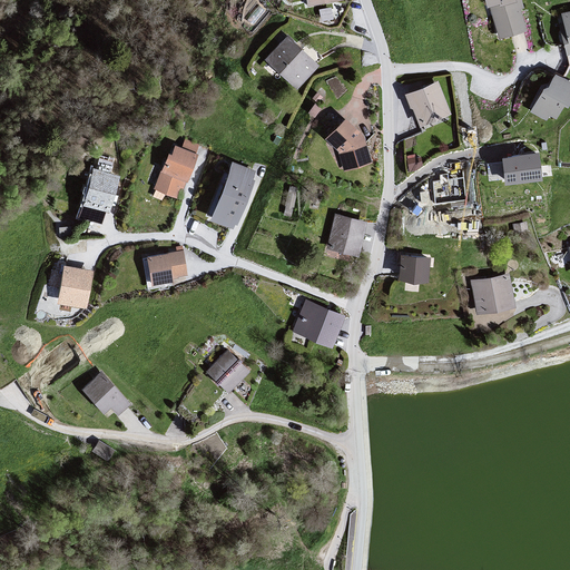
[(518,0),(485,0),(500,40),(528,32),(518,0)]
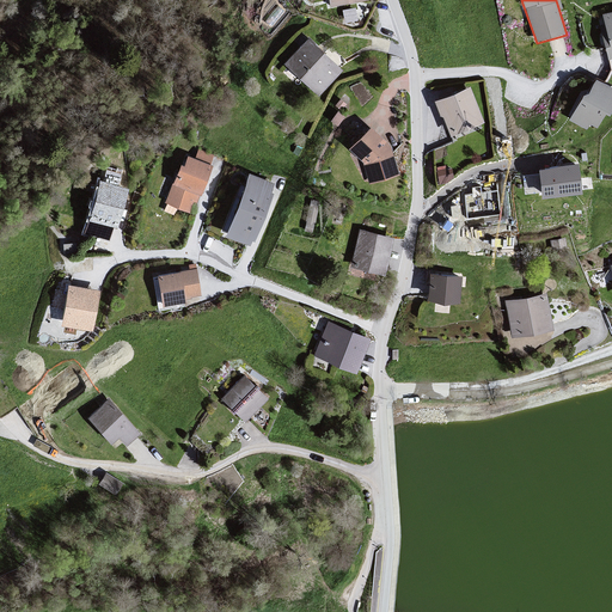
[(340,68),(308,41),(287,65),(319,97),(340,68)]
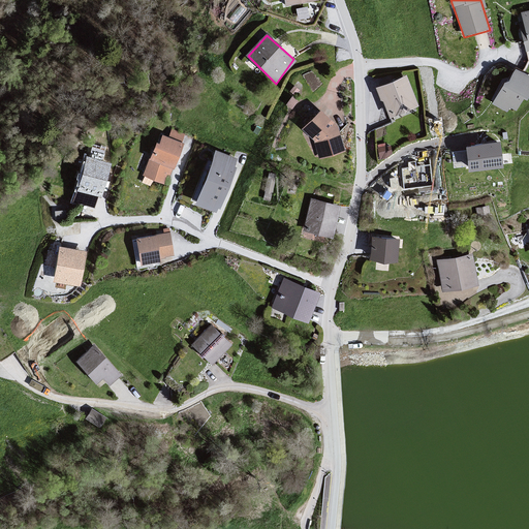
[(528,76),(512,67),(491,103),(514,117),(523,97),(528,99),(528,98),(528,76)]
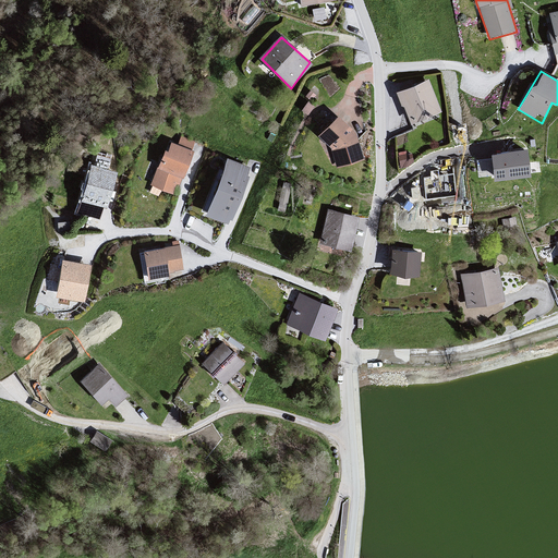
[(426,80),(396,93),(409,125),(440,112),(426,80)]
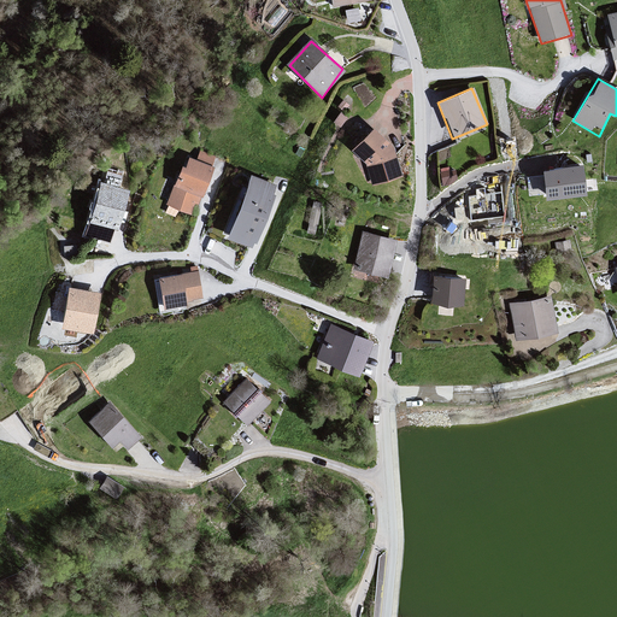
[(374,128),(352,150),(366,165),(372,186),(400,175),(395,147),(374,128)]
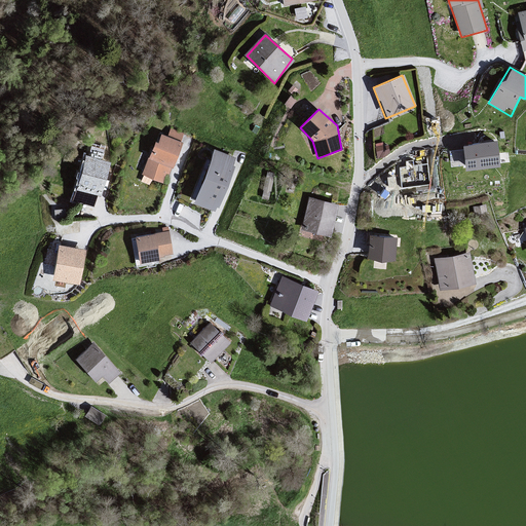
[(181,141),(184,133),(171,127),(167,136),(181,141)]
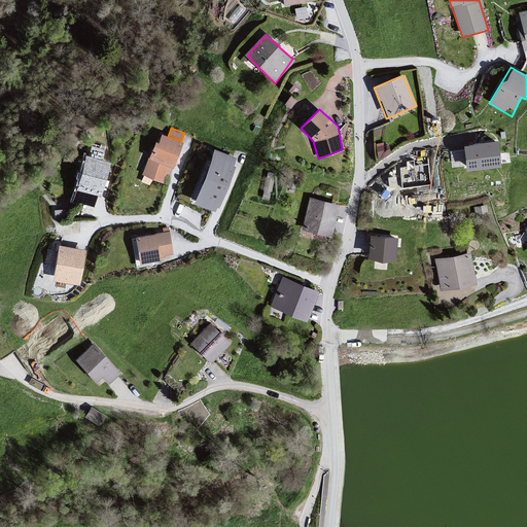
[(184,143),(163,135),(159,143),(156,142),(149,159),(149,157),(148,160),(172,169),(174,169),(184,143)]
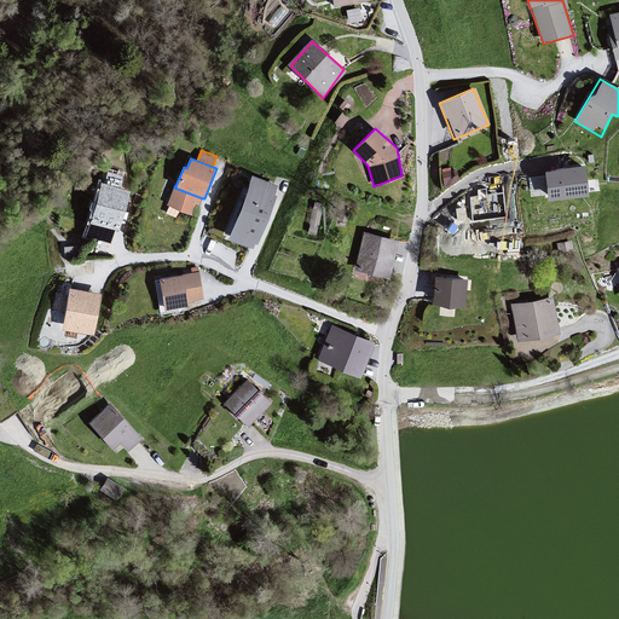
[(588,195),(584,166),(543,171),(547,200),(588,195)]
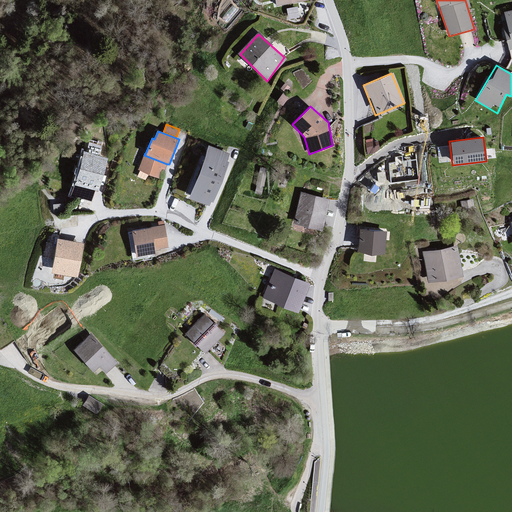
[(101,151),(102,141),(87,139),(86,149),(101,151)]
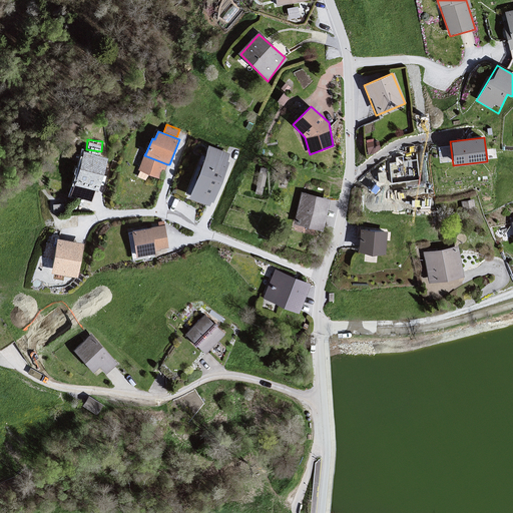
[(218,195),(230,153),(209,145),(188,197),(212,208),(218,195)]
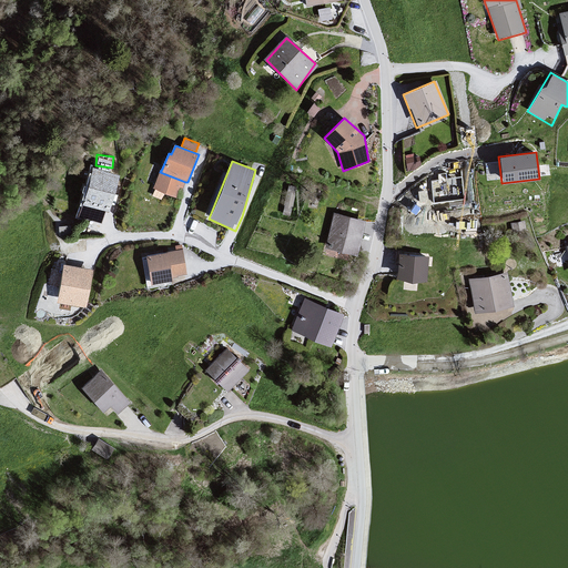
[(120,175),(92,168),(75,219),(103,227),(120,175)]
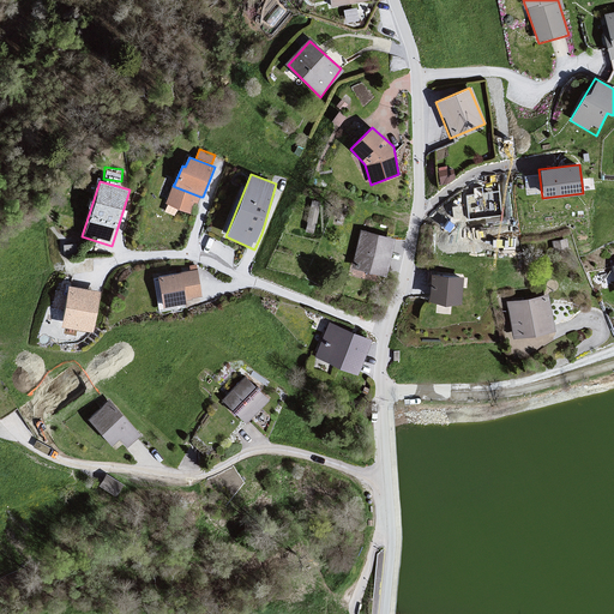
[(173,186),(166,204),(191,215),(194,203),(198,204),(200,197),(173,186)]
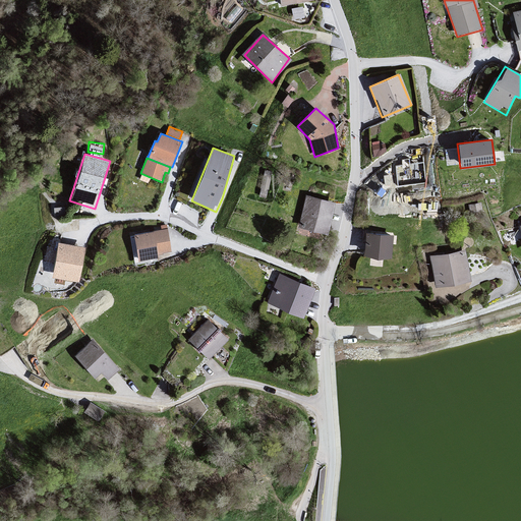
[(335,203),(307,195),(298,229),(329,235),(335,203)]
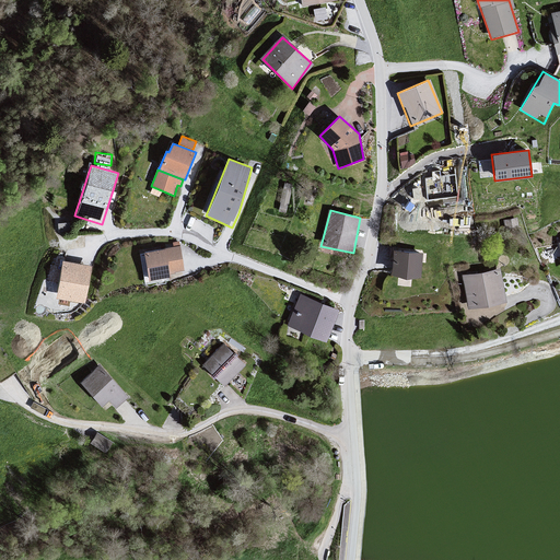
[(177,247),(142,254),(147,283),(183,275),(177,247)]
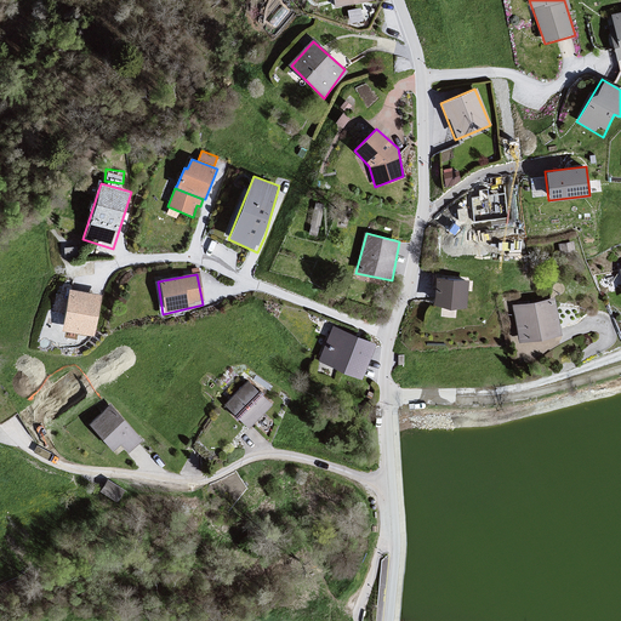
[(471,280),(434,277),(434,306),(469,309),(471,280)]
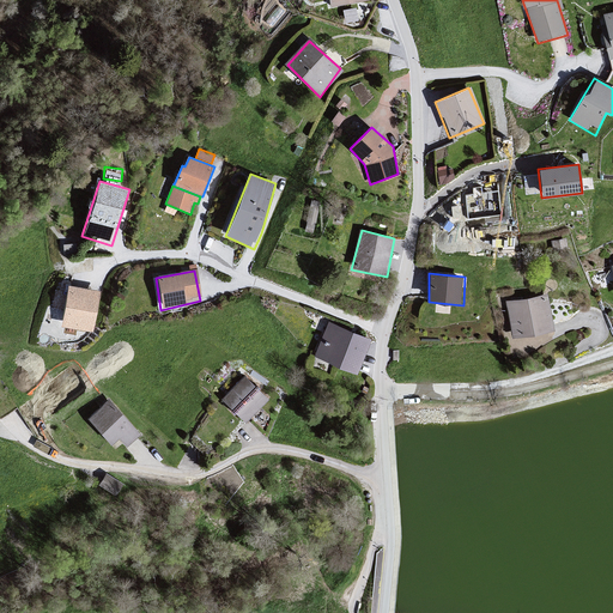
[(101,292),(67,287),(61,328),(92,334),(101,292)]
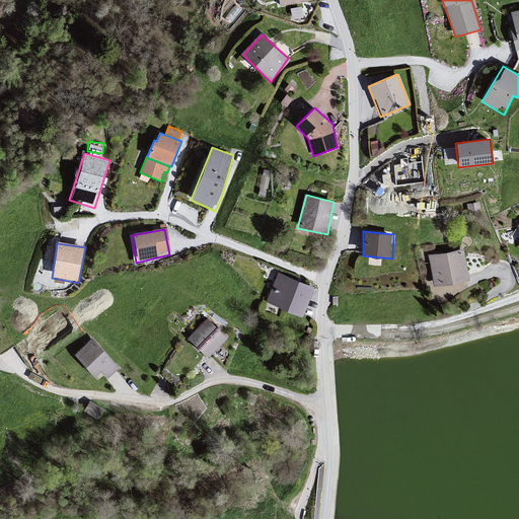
[(464,249),(429,255),(434,286),(471,280),(464,249)]
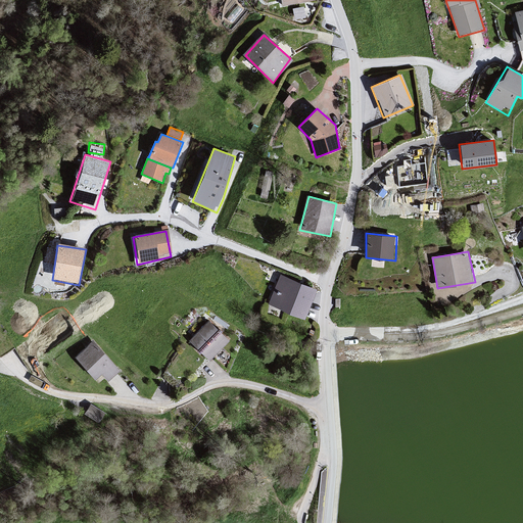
[(317,288),(278,275),(268,302),(306,319),(317,288)]
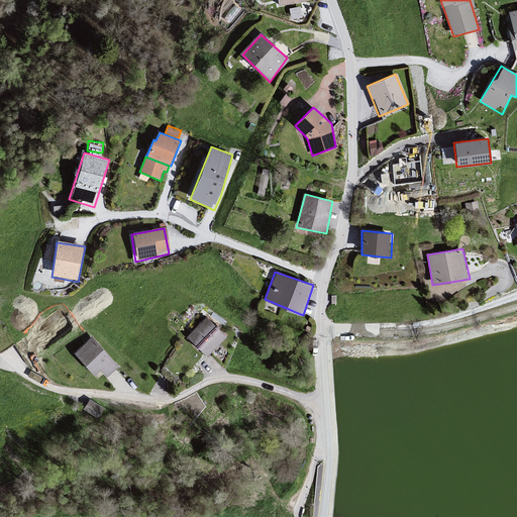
[(204,313),(183,333),(206,355),(227,335),(204,313)]
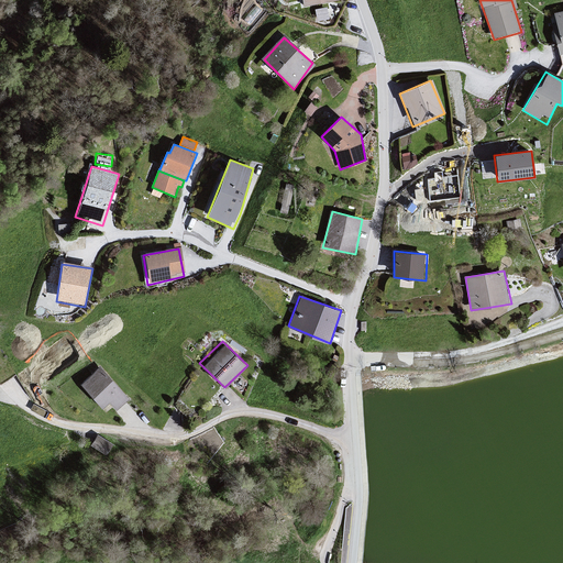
[(99,368),(83,382),(103,409),(112,403),(117,408),(129,398),(99,368)]
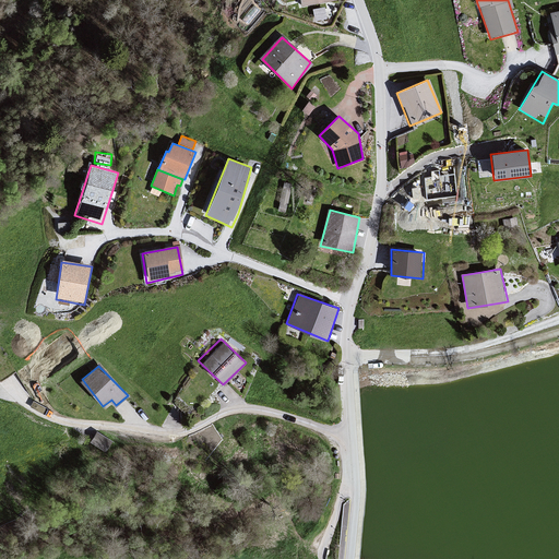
[(105,445),(110,436),(97,428),(92,438),(105,445)]
